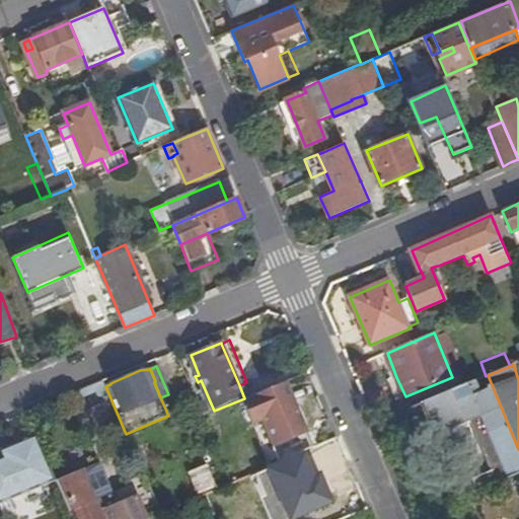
[(405,396),(396,377),(389,379),(397,399),(405,396)]
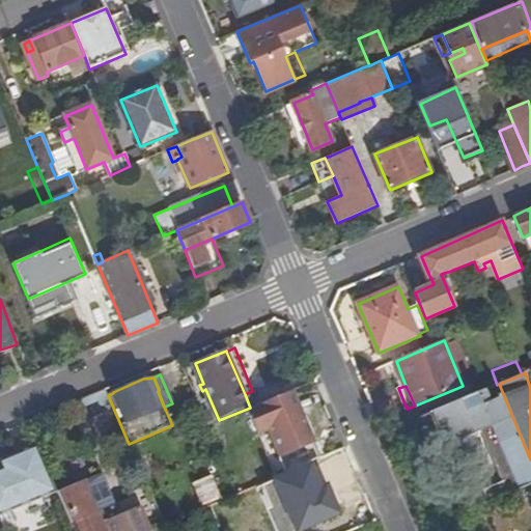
[(287,473),(319,459),(291,392),(246,411),(256,434),(269,427),(287,473)]
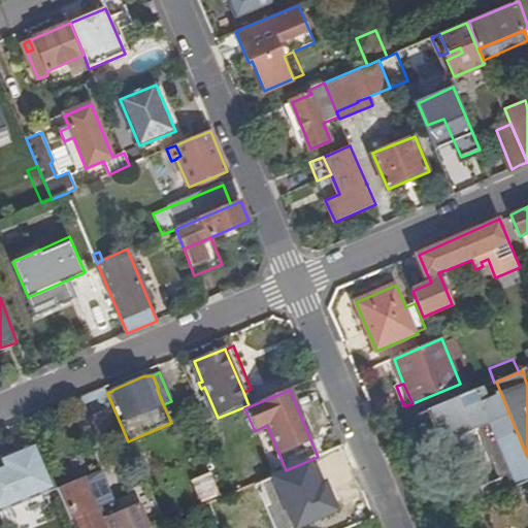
[(483,488),(487,498),(527,481),(527,457),(501,394),(499,395),(499,392),(496,394),(496,396),(443,419),(452,438),(489,423),(510,475),(483,488)]
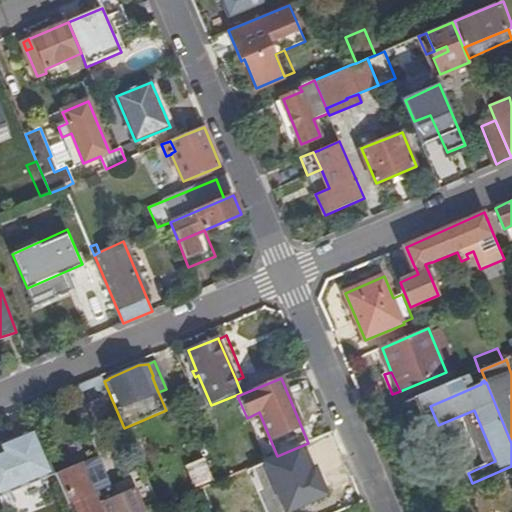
[(259,412),(247,418),(265,461),(277,456),(259,412)]
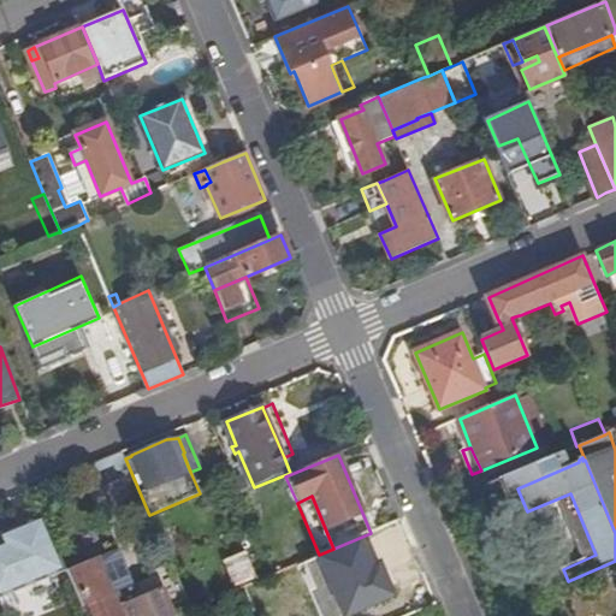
[(1,545),(0,545),(0,597),(67,569),(58,546),(46,516),(18,528),(22,537),(1,545)]
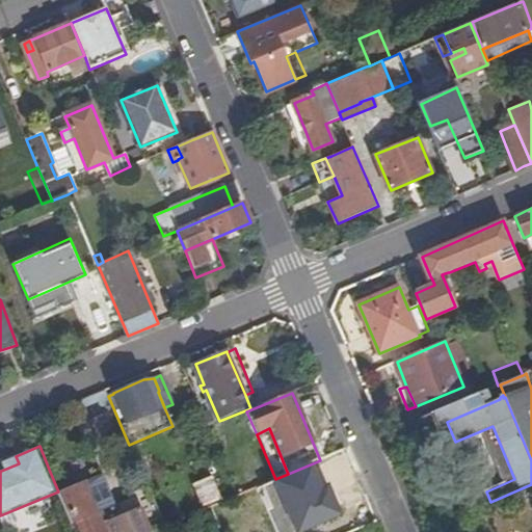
[(16,456),(0,462),(0,469),(1,471),(19,463),(16,456)]
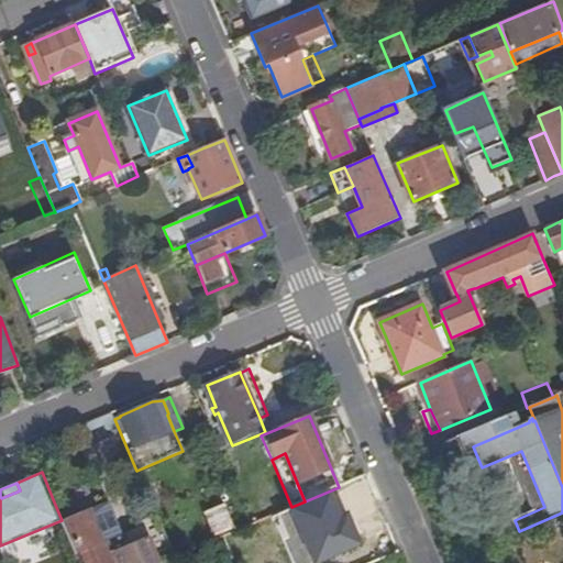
[(76,552),(80,562),(155,562),(144,537),(108,552),(102,540),(107,539),(113,533),(114,528),(112,522),(107,519),(101,520),(95,521),(89,510),(63,521),(76,552)]
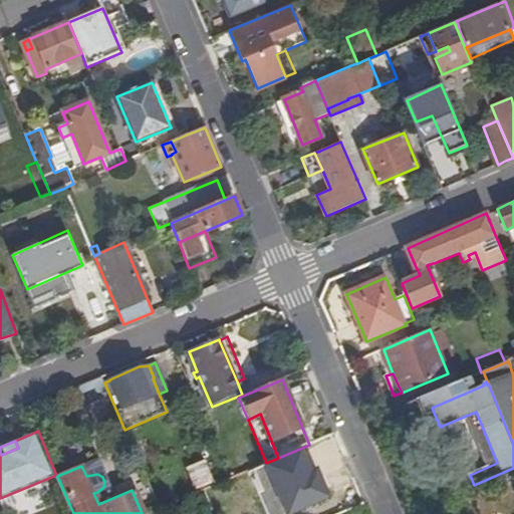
[(267,491),(276,513),(300,513),(287,482),(267,491)]
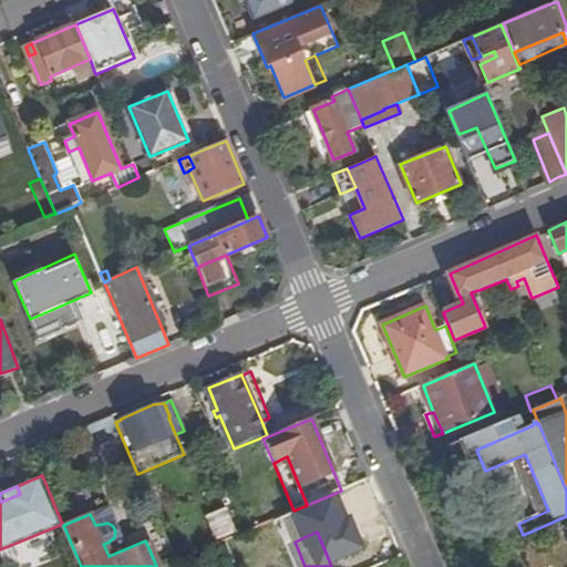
[(488,566),(483,553),(454,565),(454,566),(488,566)]
